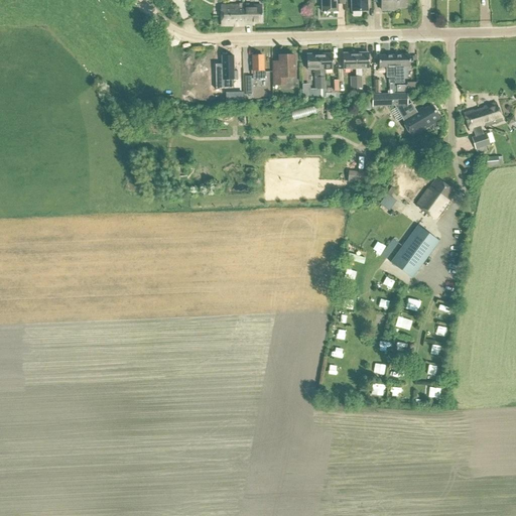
[(305,0),(305,15),(318,16),(319,0),(305,0)]
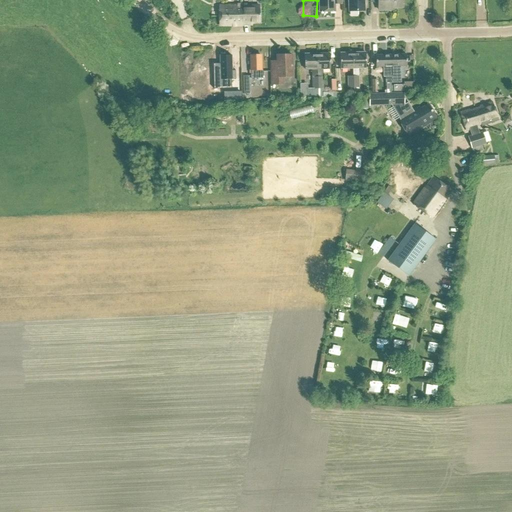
[(318,0),(319,12),(334,11),(334,0),(341,0),(318,0)]
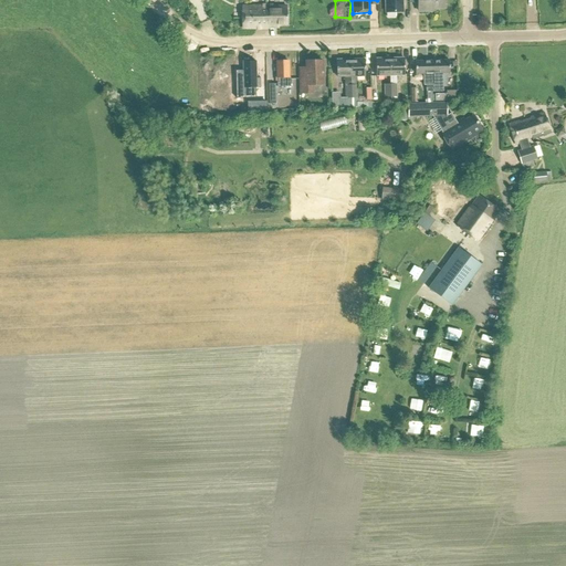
[(401,0),(385,0),(385,12),(386,12),(386,17),(387,18),(394,18),(395,17),(395,12),(402,12),(401,0)]
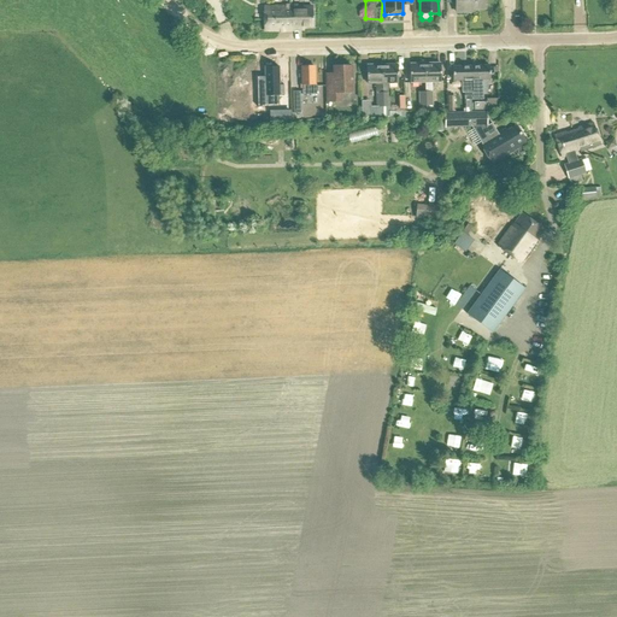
[(445,0),(445,3),(454,1),(454,13),(465,12),(465,9),(485,9),(483,0),(445,0)]
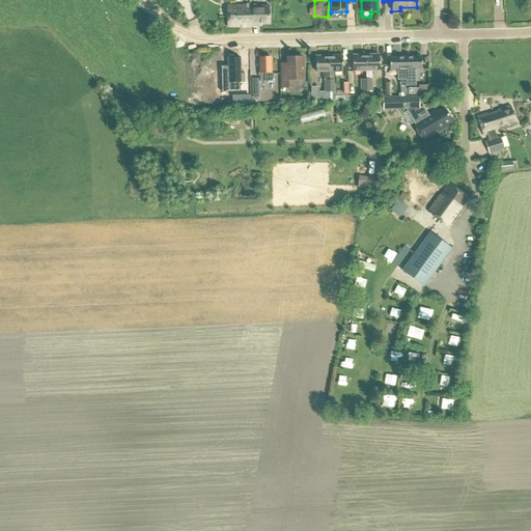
[(256,6),(256,5),(227,6),(227,26),(251,26),(251,23),(269,22),(269,6),(256,6)]
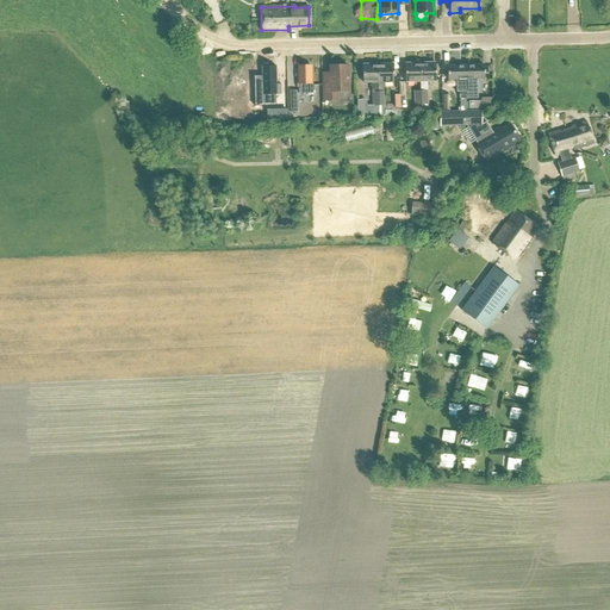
[(405,80),(421,80),(419,61),(404,62),(405,80)]
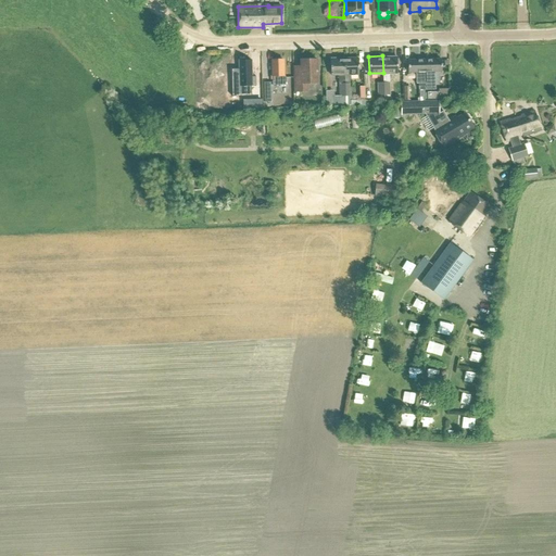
[(397,73),(396,55),(382,55),(383,73),(397,73)]
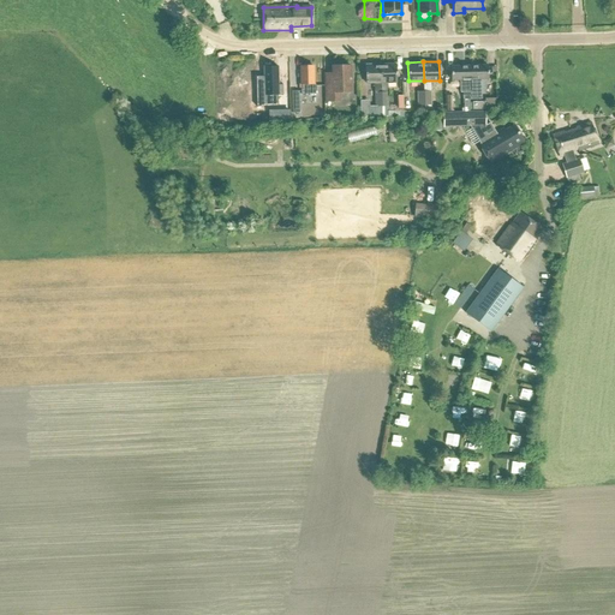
[(375,107),(383,107),(382,63),(366,64),(366,82),(375,82),(375,93),(375,107)]
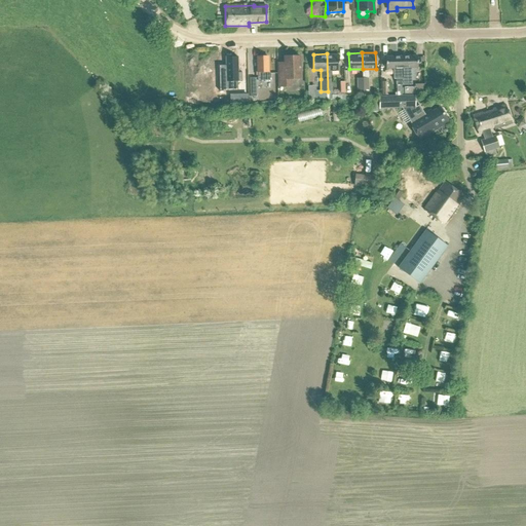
[(327,53),(328,91),(333,91),(332,79),(332,69),(340,69),(339,53),(327,53)]
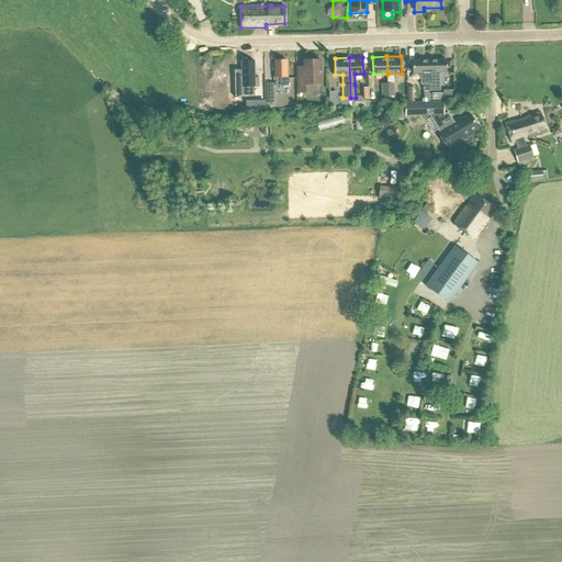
[(298,92),(312,91),(312,83),(322,83),(321,58),(304,59),(305,77),(298,77),(298,92)]
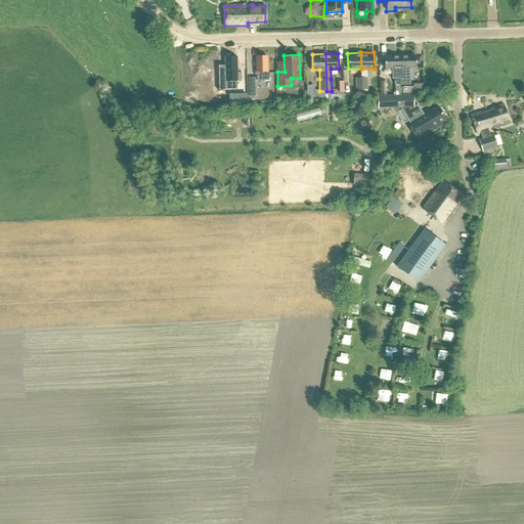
[(401,84),(400,55),(385,56),(385,68),(392,68),(392,78),(394,78),(395,84),(401,84)]
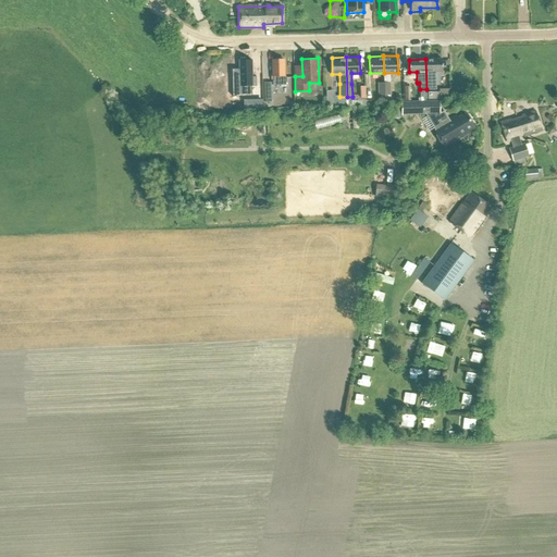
[(426,89),(436,89),(435,71),(443,71),(443,59),(425,59),(426,89)]
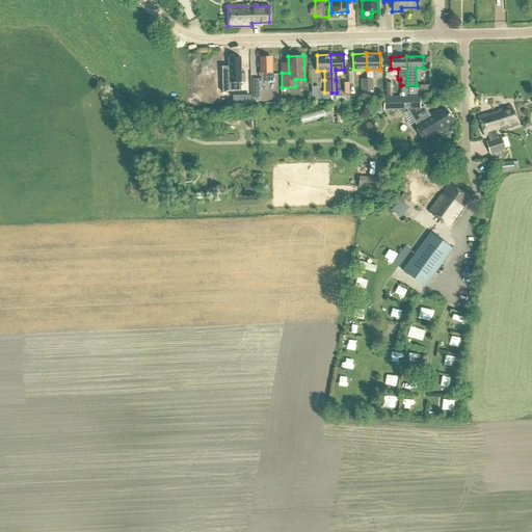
[(271,72),(271,57),(260,57),(261,72),(260,72),(261,81),(273,81),(273,72),(271,72)]
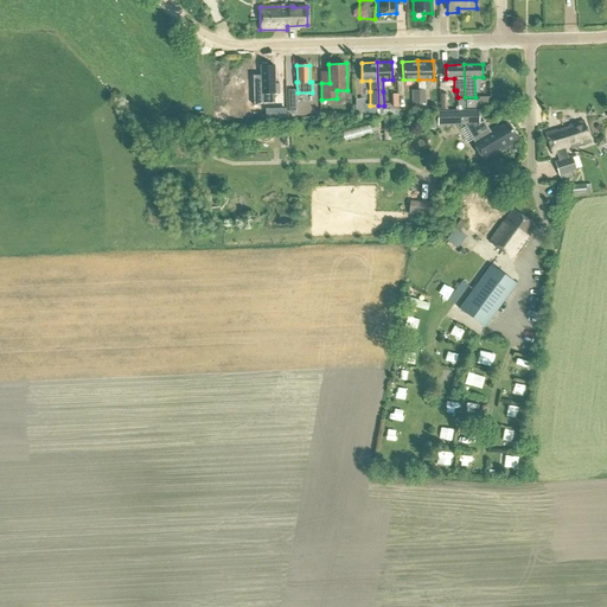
[(253,93),(251,66),(241,66),(242,93),(253,93)]
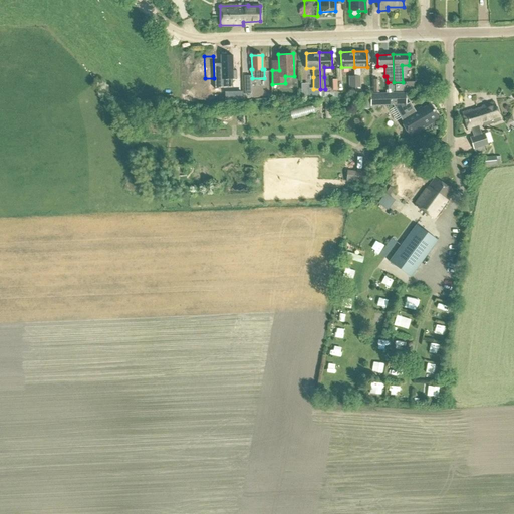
[(221,57),(222,85),(233,85),(233,80),(237,80),(237,70),(232,70),(232,56),(221,57)]
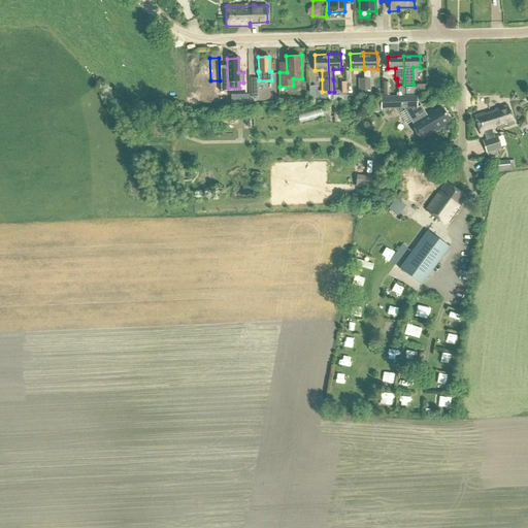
[(329,98),(329,92),(322,92),(316,93),(317,100),(329,100),(329,98)]
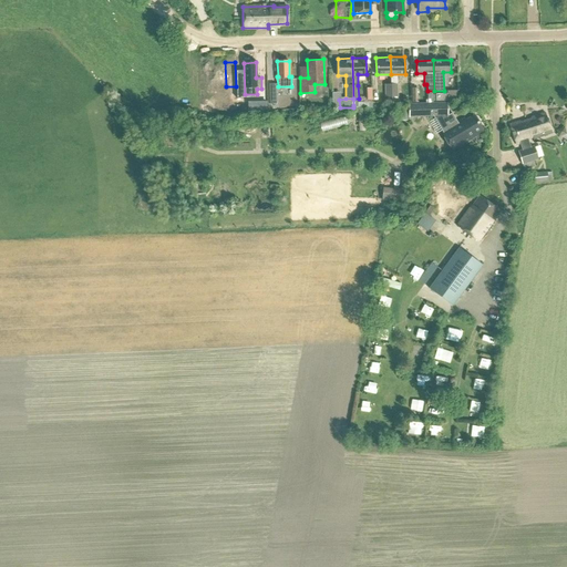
[(267,111),(267,102),(257,102),(258,112),(267,111)]
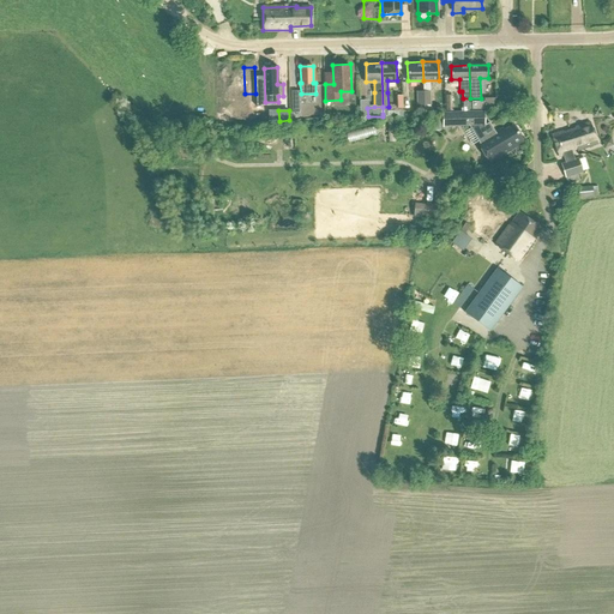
[(477,144),(489,163),(492,162),(515,148),(513,145),(524,139),(515,122),(497,133),(491,121),(486,124),(485,112),(444,113),(444,126),(469,125),(480,143),(477,144)]
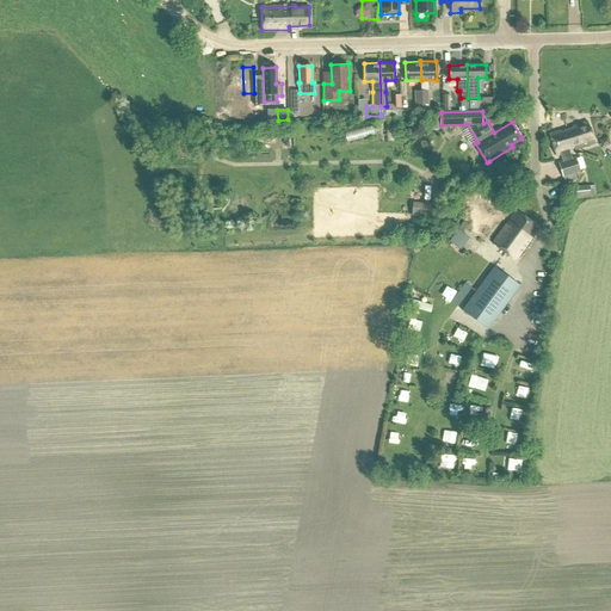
[(411,131),(418,134),(420,124),(412,122),(411,131)]
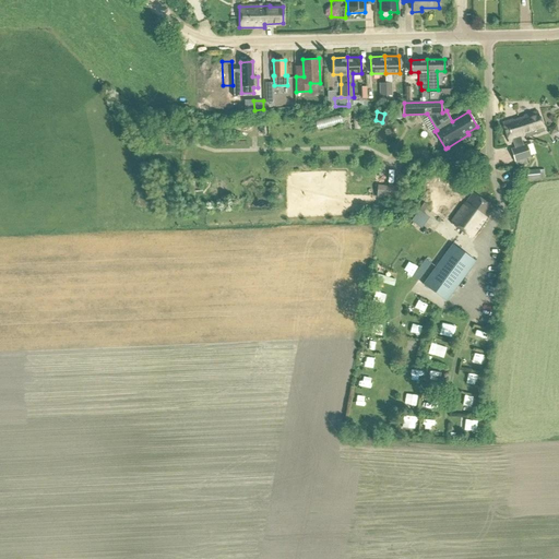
[(537,111),(519,117),(525,138),(544,132),(537,111)]
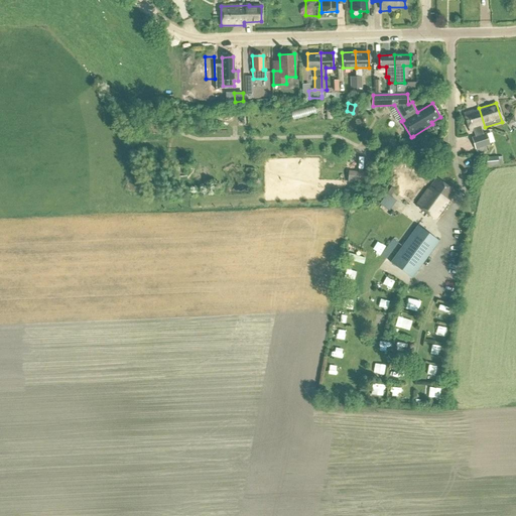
[(485,127),(479,108),(479,110),(477,111),(477,109),(464,112),(469,132),(474,131),(476,136),(471,138),(475,150),(491,146),(487,133),(483,134),(482,128),(485,127)]
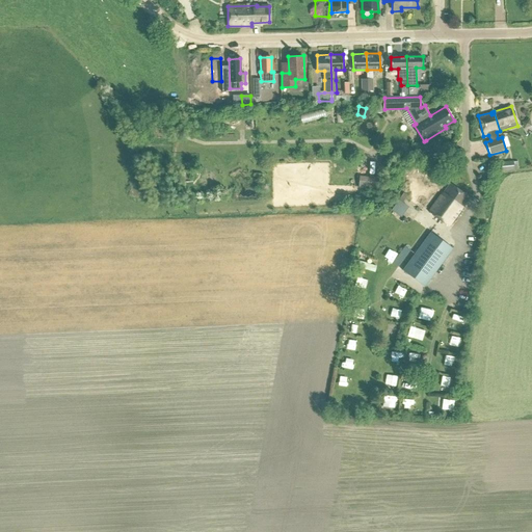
[(531,129),(524,126),(521,133),(531,137),(531,129)]
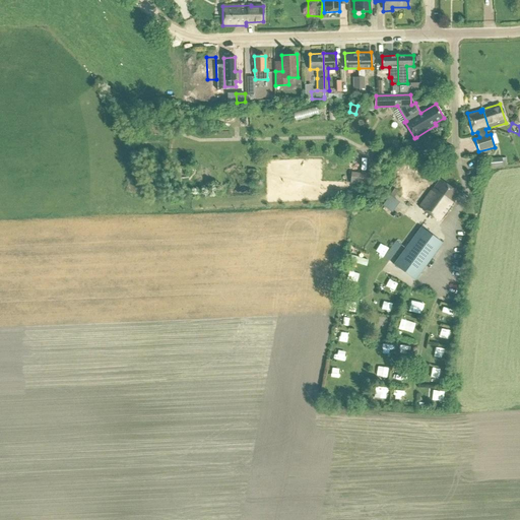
[(474,136),(467,137),(467,133),(458,134),(461,151),(475,149),(474,136)]
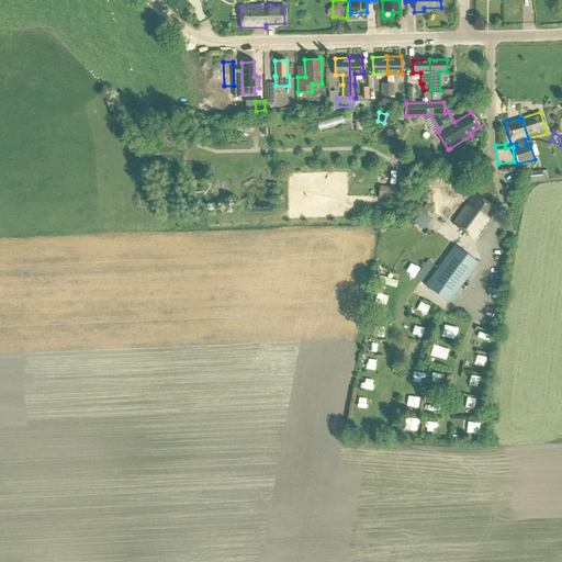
[(529,172),(530,181),(543,180),(542,171),(529,172)]
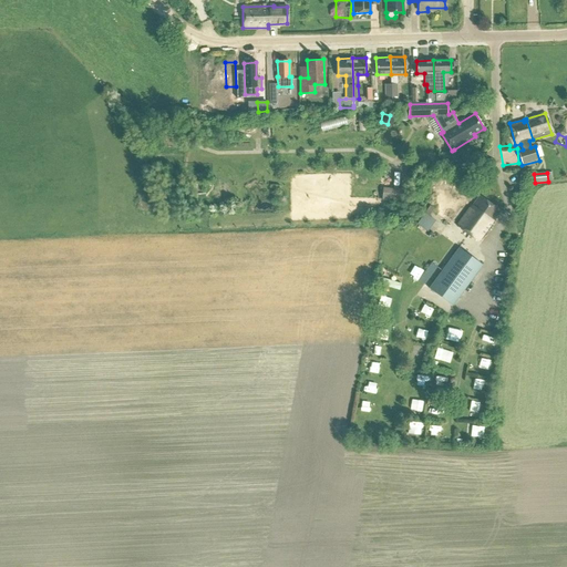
[(480,196),(476,200),(457,225),(478,241),(490,228),(486,226),(491,220),(493,222),(501,213),(480,196)]
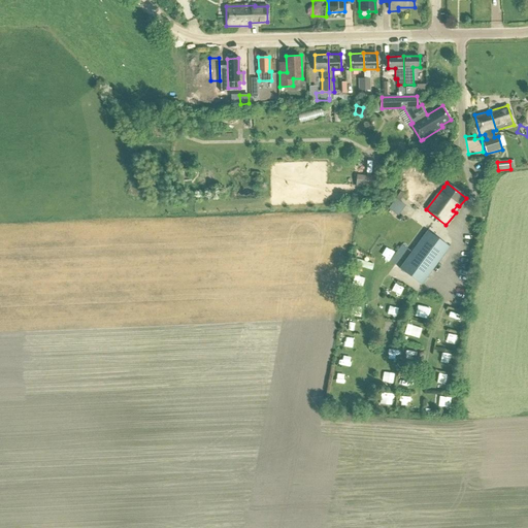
[(365,194),(365,190),(357,191),(358,202),(365,202),(365,197),(368,197),(368,194),(365,194)]
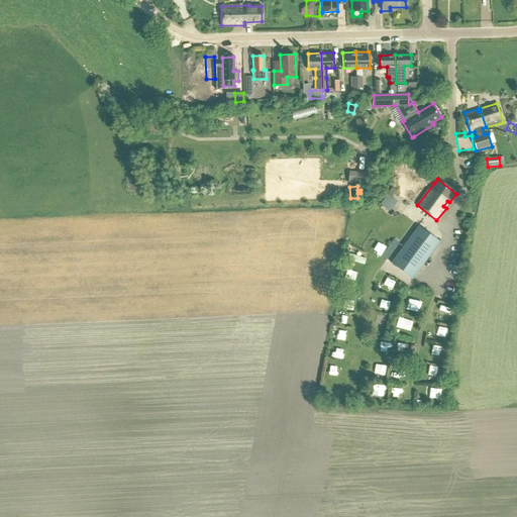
[(388,195),(381,204),(386,208),(392,198),(388,195)]
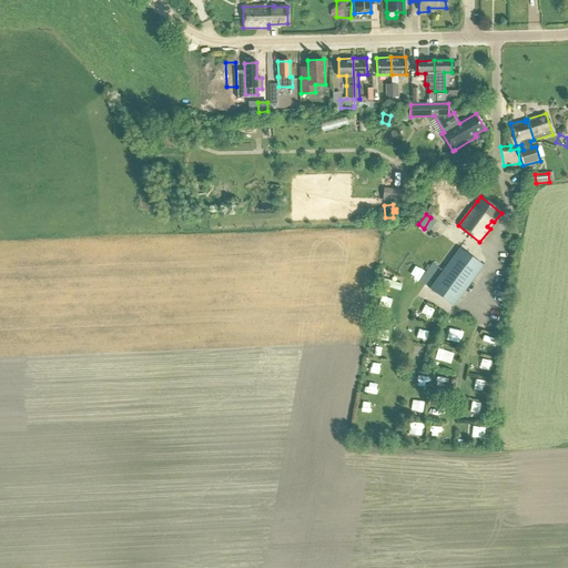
[(459,249),(429,290),(437,295),(444,287),(459,298),(484,265),(459,249)]
